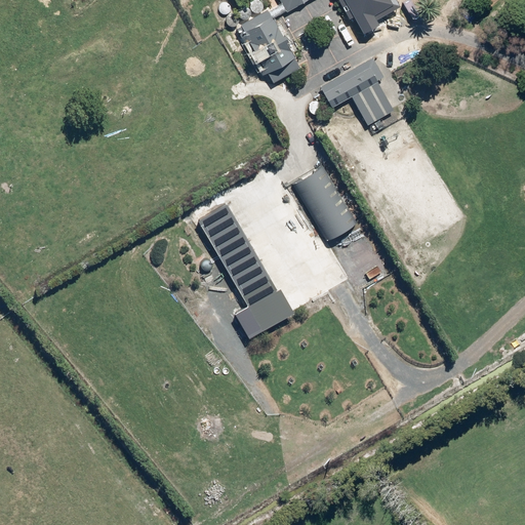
[(280,0),(287,11),(307,0),(280,0)]
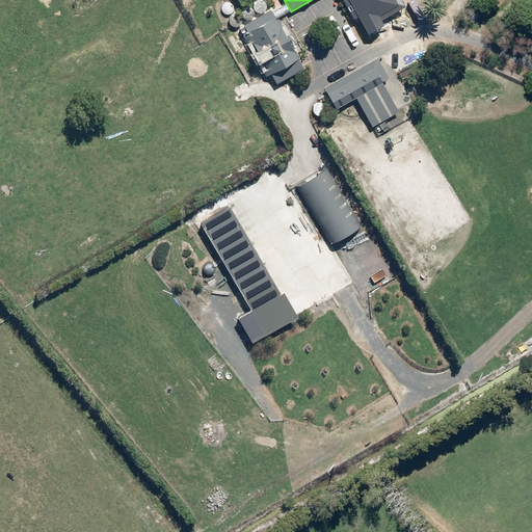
[(351,2),(361,18),(375,9),(373,5),(382,0),(344,0),(347,4),(351,2)]
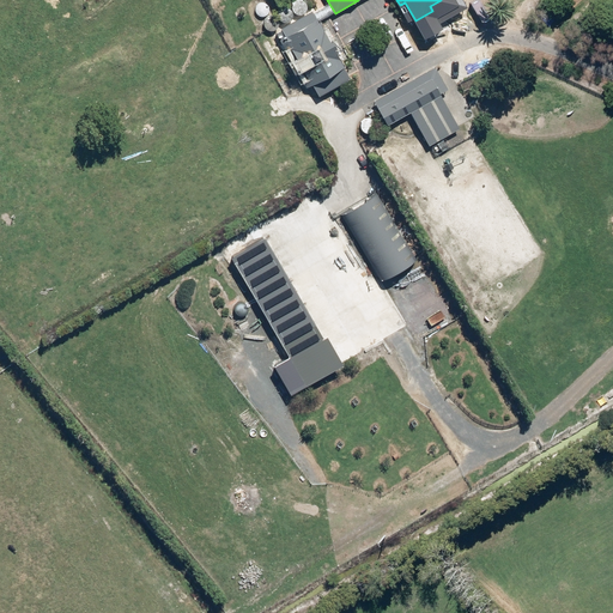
[(335,47),(311,11),(278,32),(304,85),(310,83),(320,97),(350,78),(335,47)]
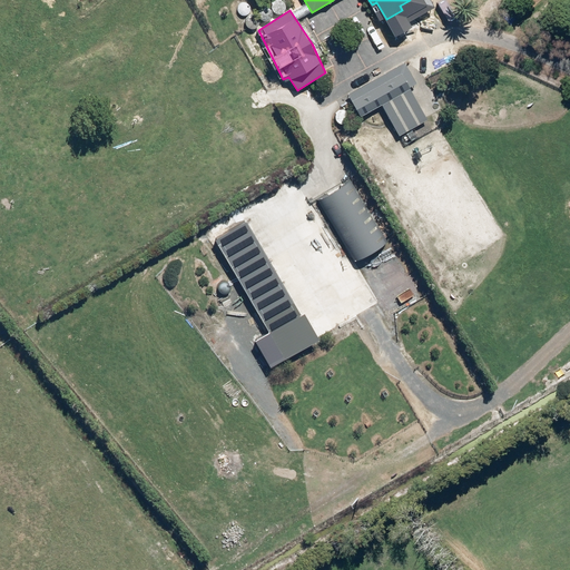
[(404,62),(350,92),(362,116),(381,105),(397,135),(426,118),(410,87),(415,84),(404,62)]
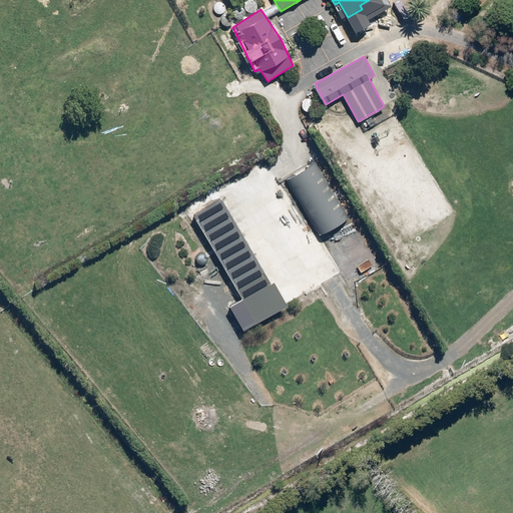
[(315,161),(286,179),(319,234),(348,218),(315,161)]
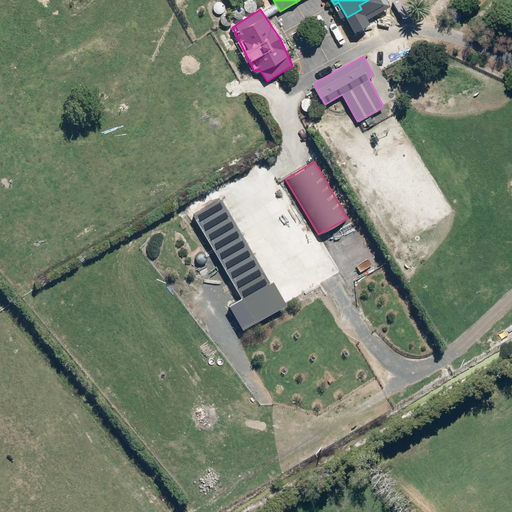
[(244,328),(287,303),(274,282),(271,284),(222,198),(194,214),(243,299),(231,305),(244,328)]
